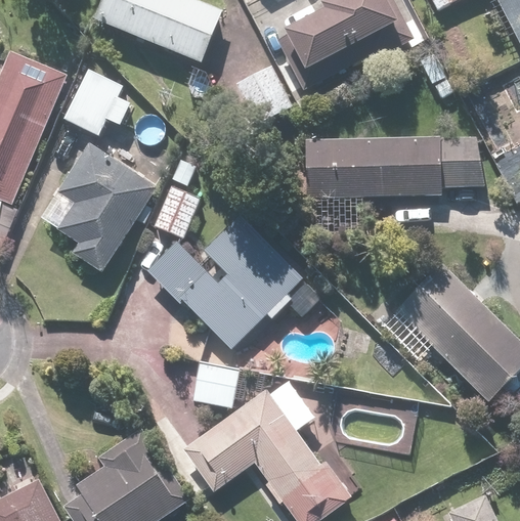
[(201,61),(222,10),(198,0),(101,0),(94,17),(201,61)]
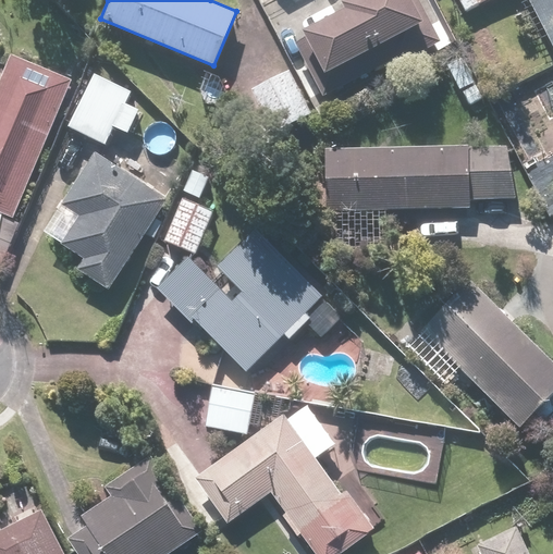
[(343,0),(347,9),(304,32),(328,76),(426,23),(414,0),(343,0)]
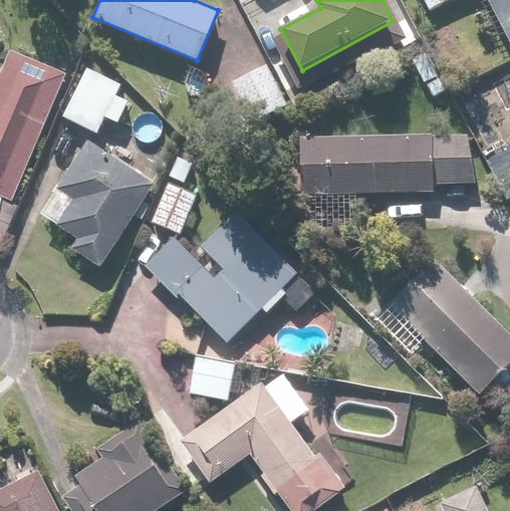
[(423,0),(427,8),(442,0),(423,0)]
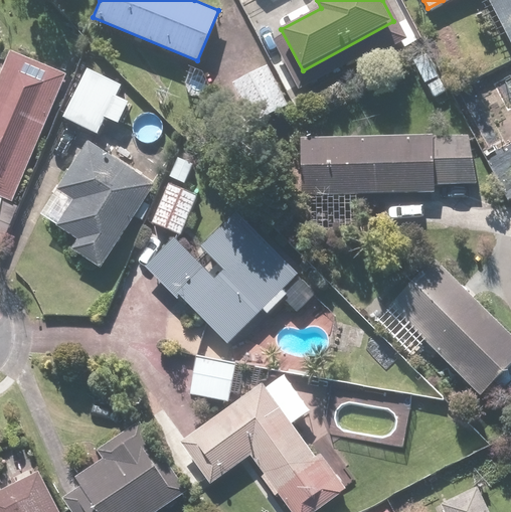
[(488,0),(510,42),(510,0),(488,0)]
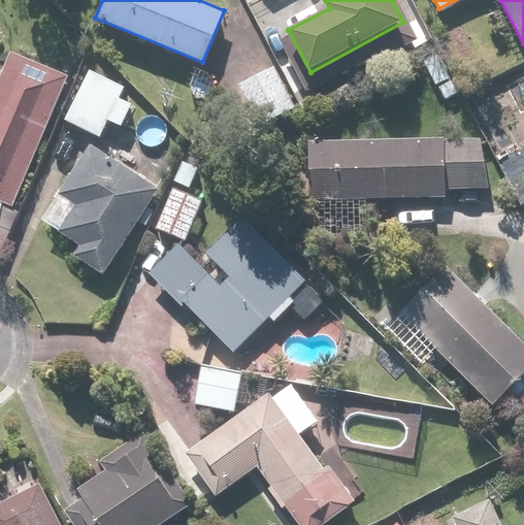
[(66,74),(8,51),(0,70),(0,198),(12,203),(66,74)]
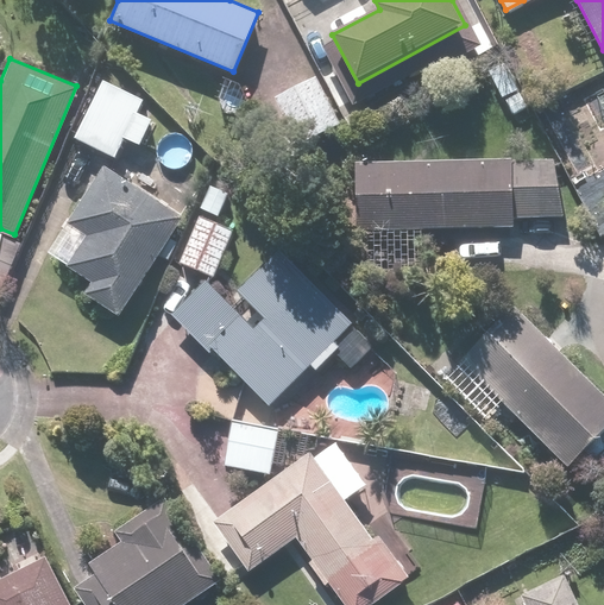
[(338,124),(315,75),(274,95),(297,144),(338,124)]
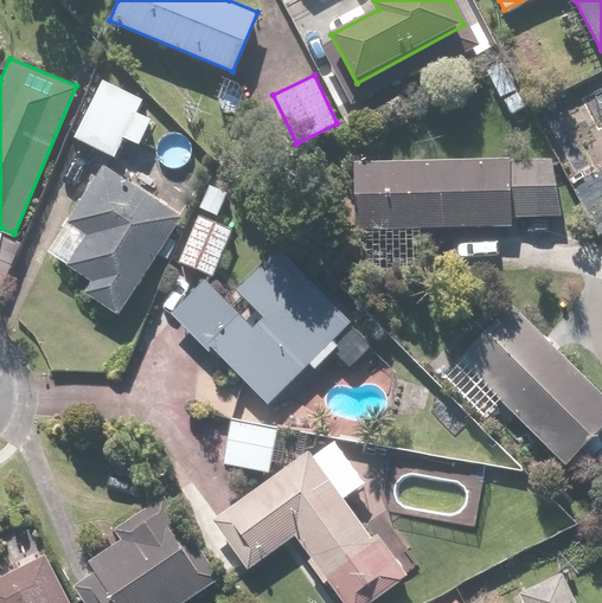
[(140,143),(152,119),(136,111),(142,100),(102,79),(74,138),(114,158),(125,136),(140,143)]
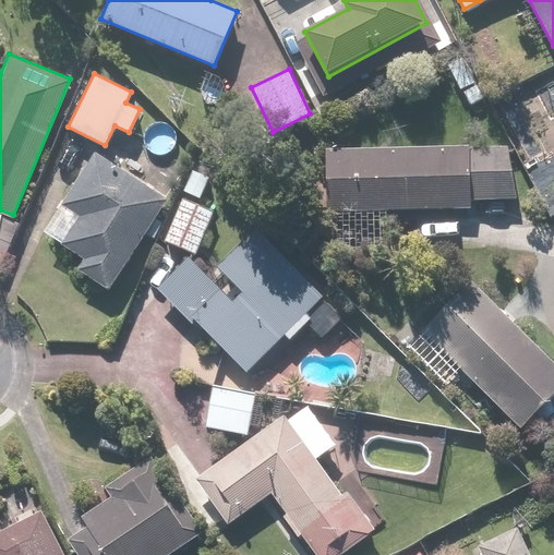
[(515,196),(514,145),(322,148),(323,208),(469,206),(469,196),(515,196)]
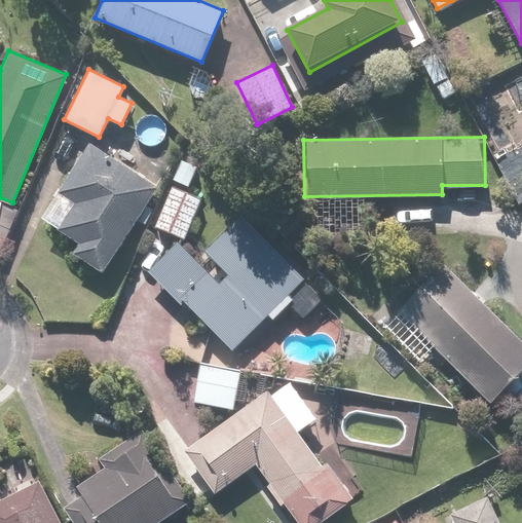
[(521,161),(521,154),(514,139),(492,150),(504,172),(521,161)]
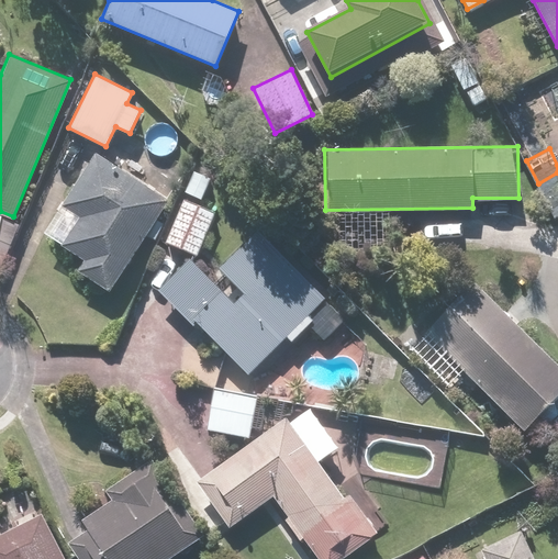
[(168,200),(97,155),(64,205),(81,215),(62,245),(85,259),(77,271),(109,292),(168,200)]
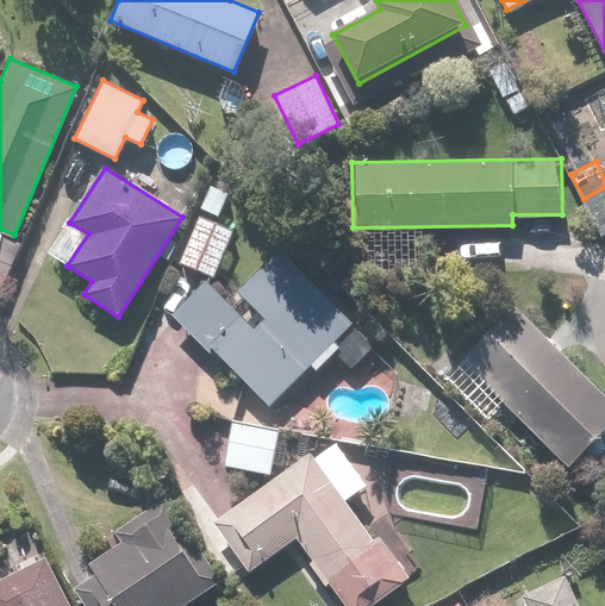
[(232,229),(198,213),(176,260),(211,276),(232,229)]
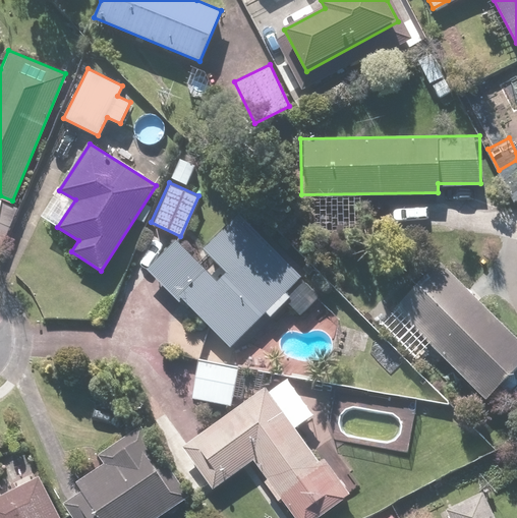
[(302,275),(238,211),(200,248),(216,264),(207,272),(175,240),(145,270),(178,302),(181,299),(230,347),(265,312),(270,317),(290,295),(286,291),(302,275)]
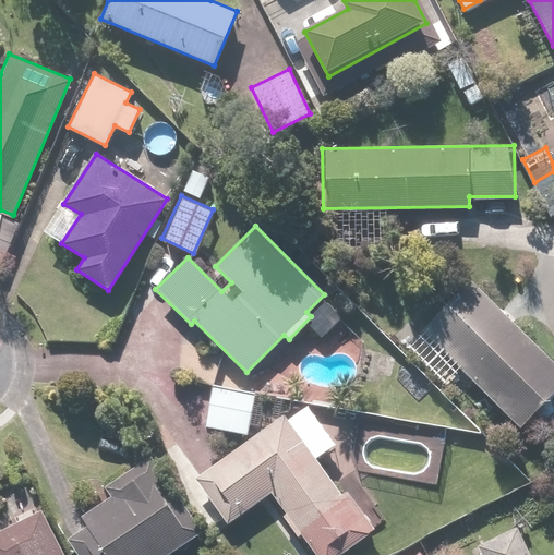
[(553,394),(553,363),(469,280),(420,330),(520,429),(553,394)]
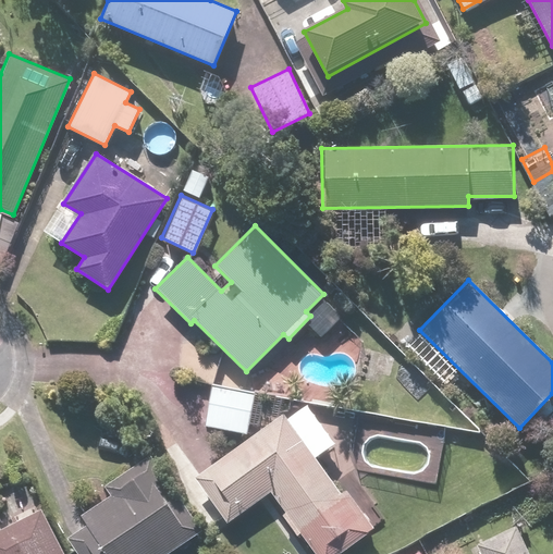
[(255,392),(212,383),(203,425),(246,433),(255,392)]
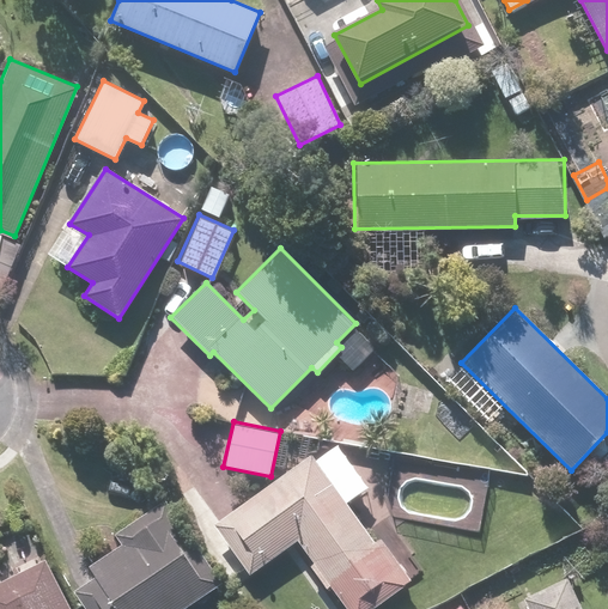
[(296,534),(350,608),(368,608),(409,579),(381,539),(375,542),(314,457),(220,523),(251,565),(296,534)]
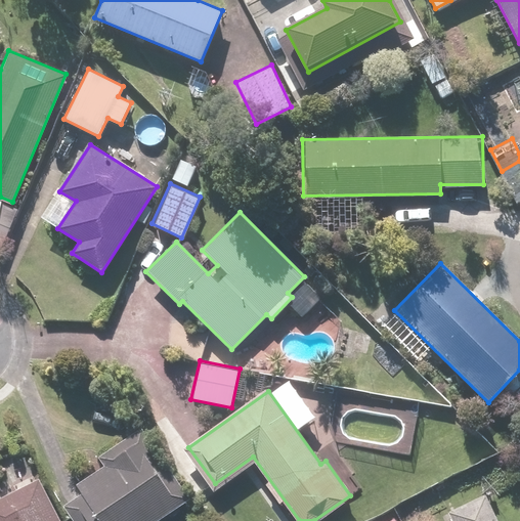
[(155,520),(189,497),(141,426),(99,456),(104,463),(79,480),(86,491),(63,506),(74,520),(155,520)]
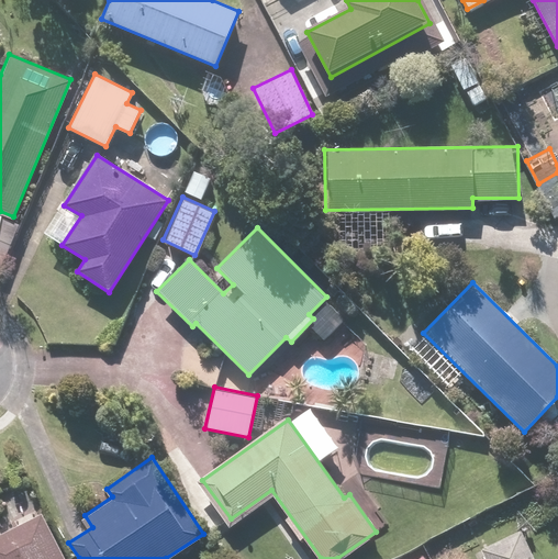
[(0,558),(66,558),(43,512),(0,534),(0,558)]
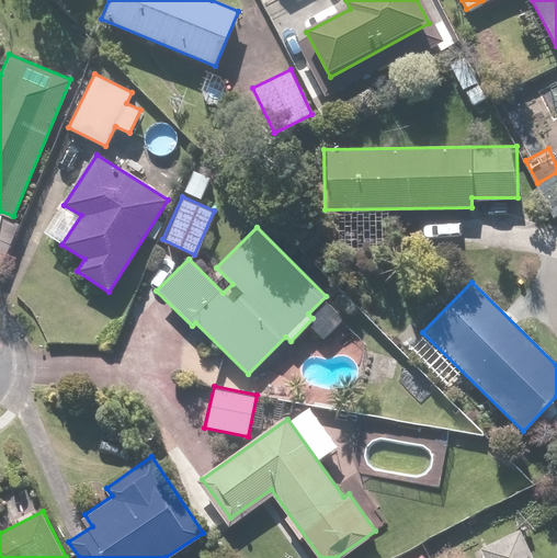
[(536,557),(522,526),(477,547),(481,557),(536,557)]
